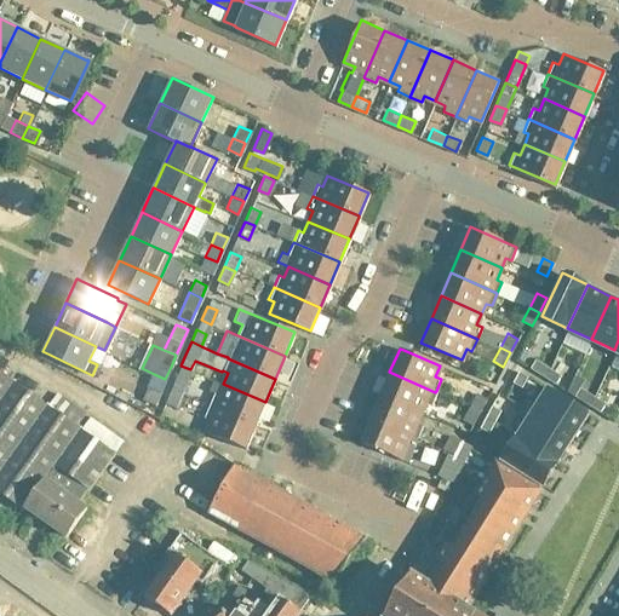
[(539,360),(533,369),(544,375),(550,367),(539,360)]
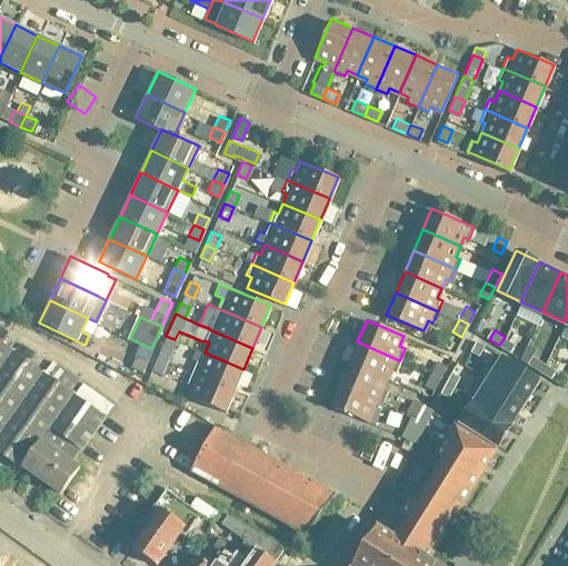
[(171,347),(175,339),(166,336),(157,357),(166,360),(171,347)]
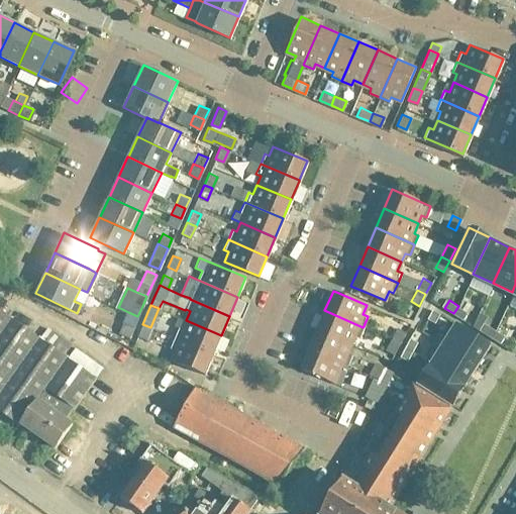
[(462,319),(468,311),(458,306),(453,313),(462,319)]
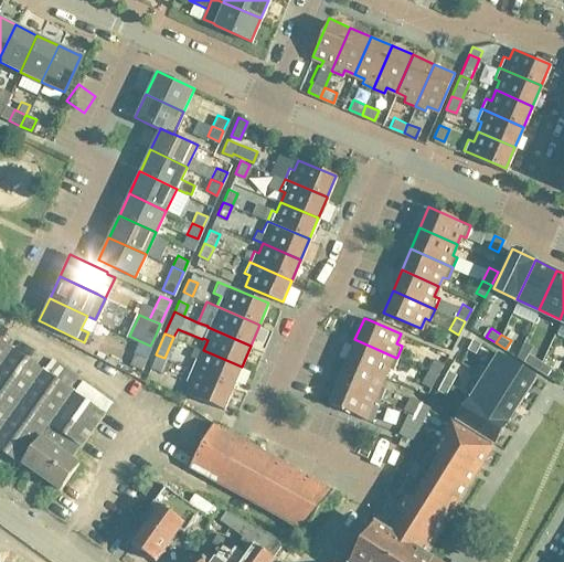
[(475,352),(480,341),(471,337),(466,348),(475,352)]
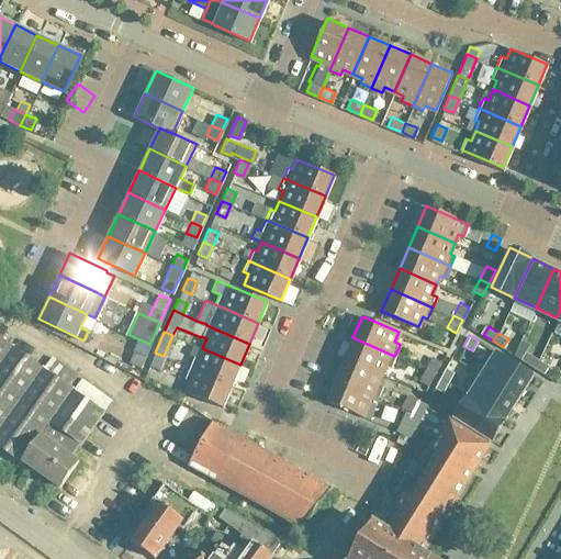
[(111,398),(81,376),(73,388),(0,336),(0,447),(20,461),(22,459),(59,485),(78,459),(70,454),(79,442),(80,443),(111,398)]
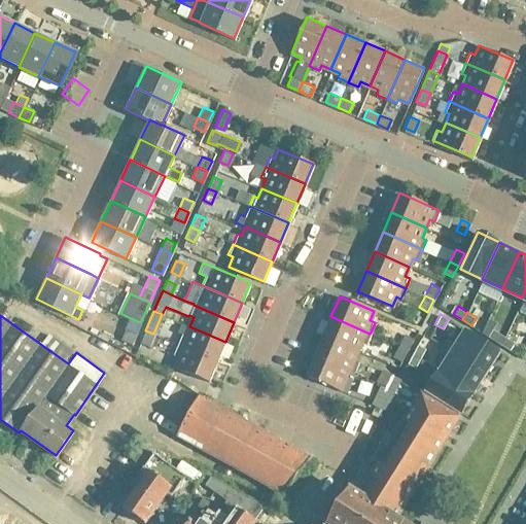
[(81,315),(75,327),(88,335),(95,322),(81,315)]
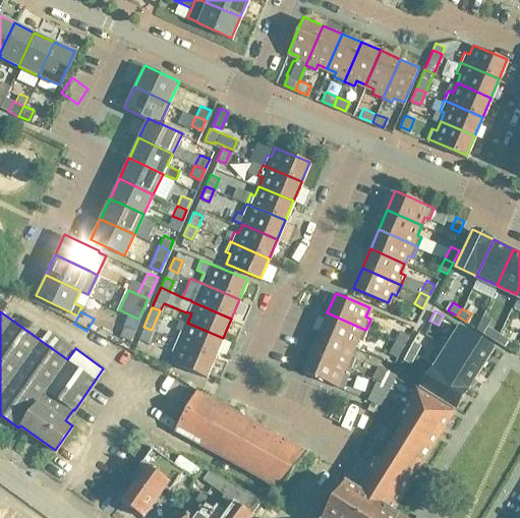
[(361,339),(365,330),(327,312),(319,332),(353,346),(357,337),(361,339)]
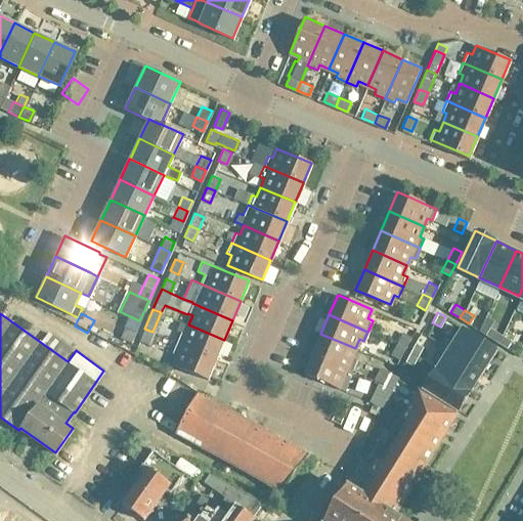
[(139,340),(143,330),(136,327),(139,320),(130,316),(125,327),(120,337),(124,339),(121,346),(133,352),(139,340)]
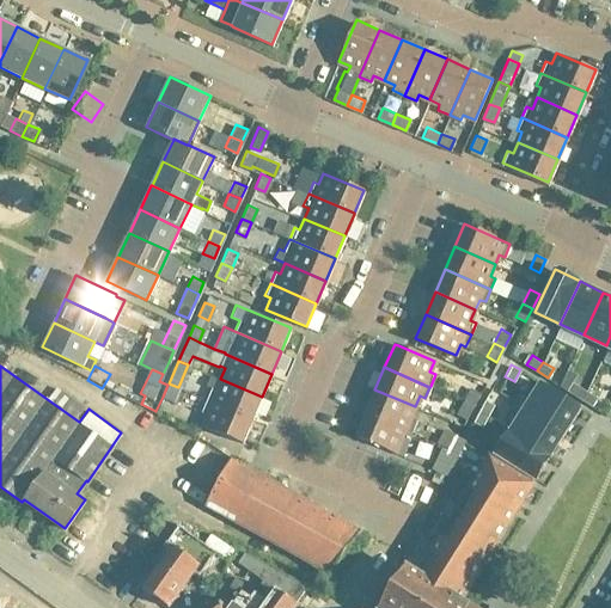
[(252,418),(262,397),(220,379),(217,390),(211,387),(206,399),(252,418)]
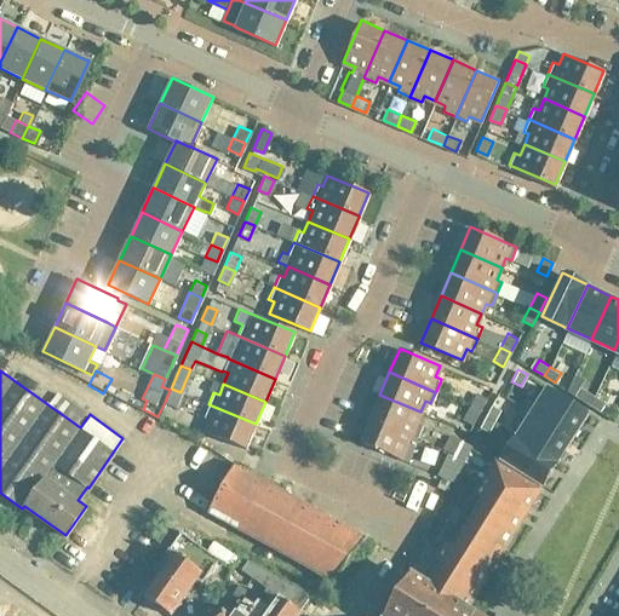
[(532,410),(572,436),(588,412),(546,386),(532,410)]
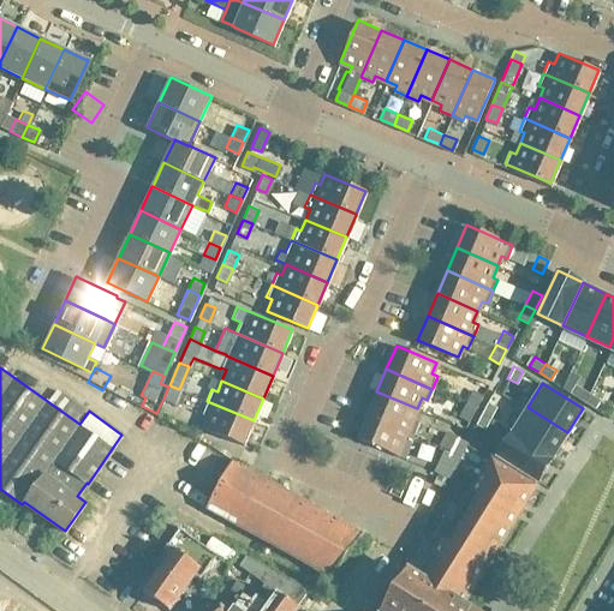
[(578,384),(573,394),(584,401),(589,391),(578,384)]
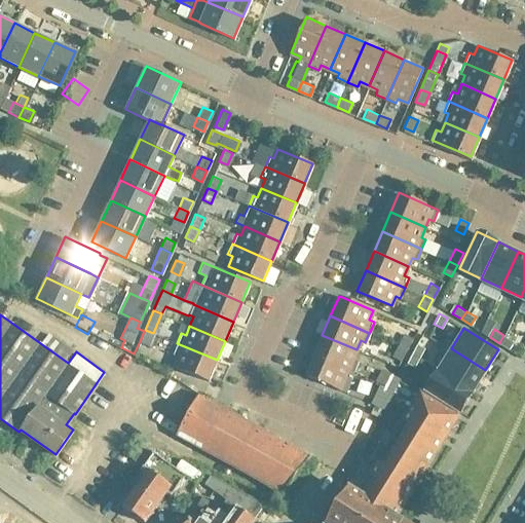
[(148,344),(153,333),(145,330),(144,331),(140,341),(148,344)]
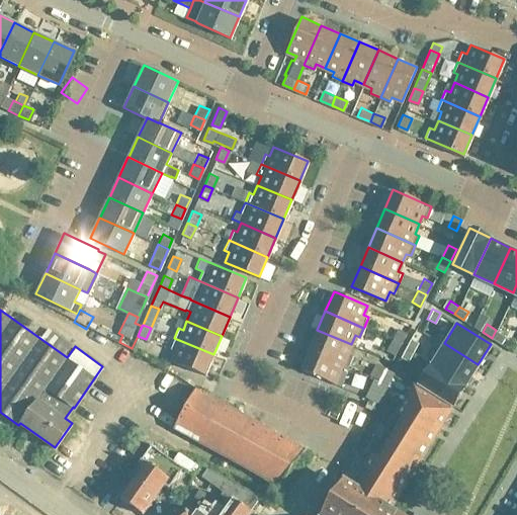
[(400,343),(406,332),(398,328),(392,339),(400,343)]
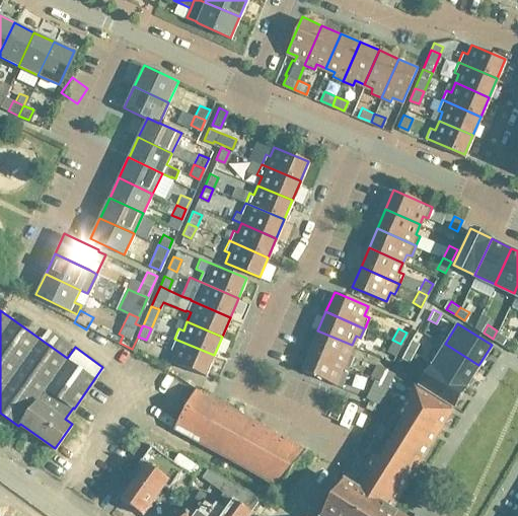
[(348,354),(352,345),(317,330),(309,350),(348,366),(353,356),(348,354)]
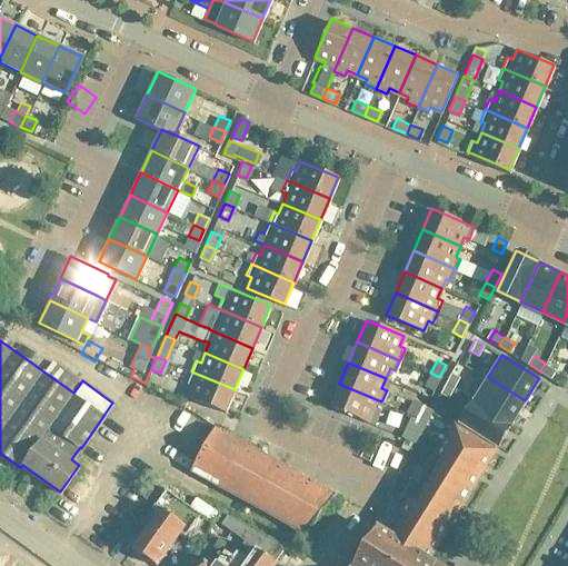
[(555,369),(545,363),(540,371),(550,377),(555,369)]
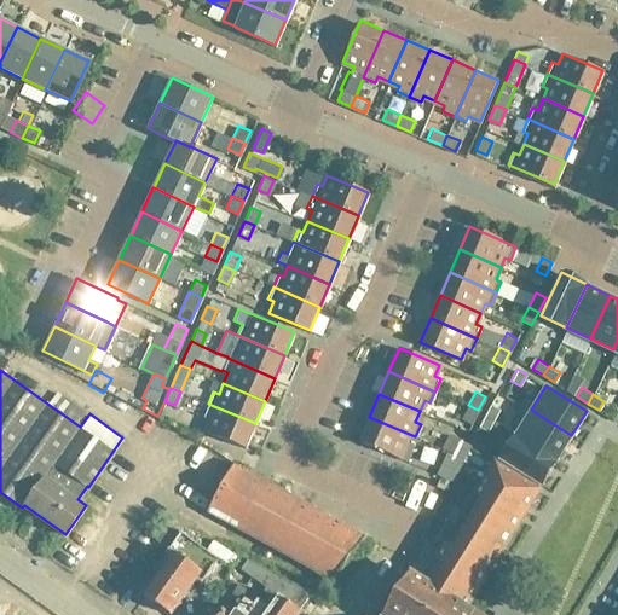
[(490,402),(484,415),(494,419),(500,408),(490,402)]
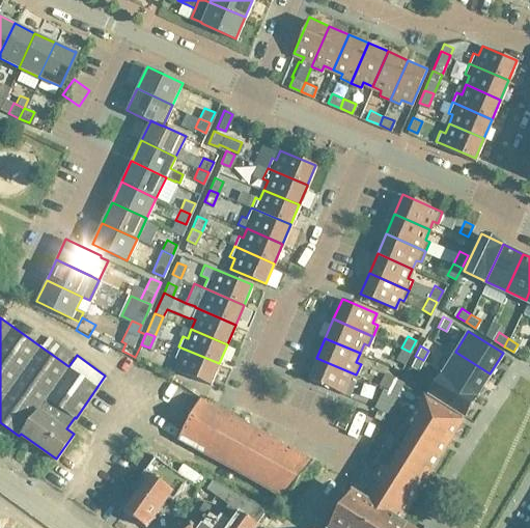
[(210,384),(219,363),(178,346),(174,357),(178,359),(174,368),(210,384)]
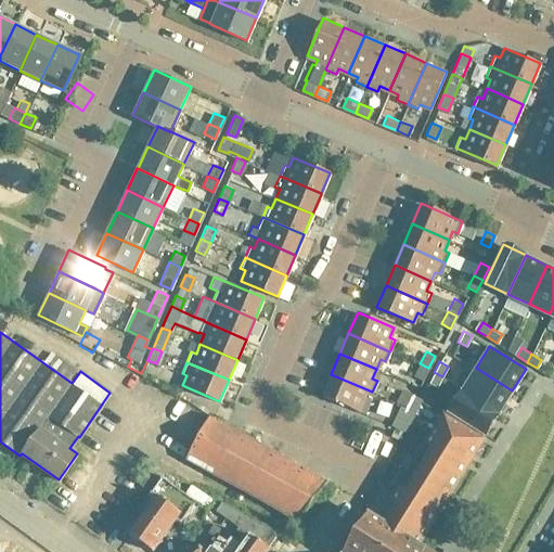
[(422,380),(428,368),(420,363),(413,375),(422,380)]
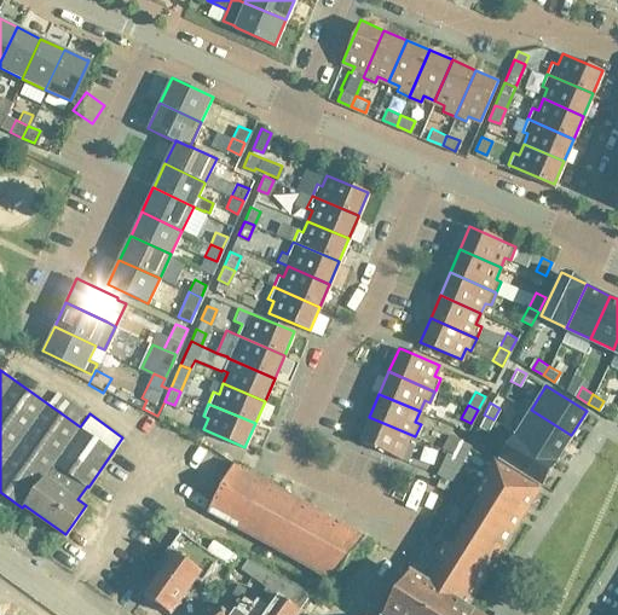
[(517,434),(556,459),(571,435),(531,410),(517,434)]
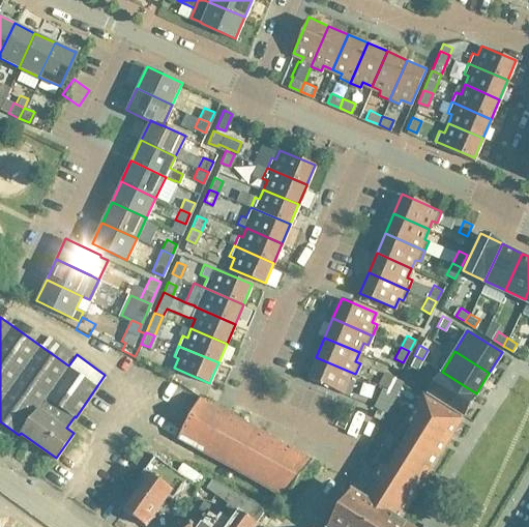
[(417,369),(422,359),(414,355),(409,364),(417,369)]
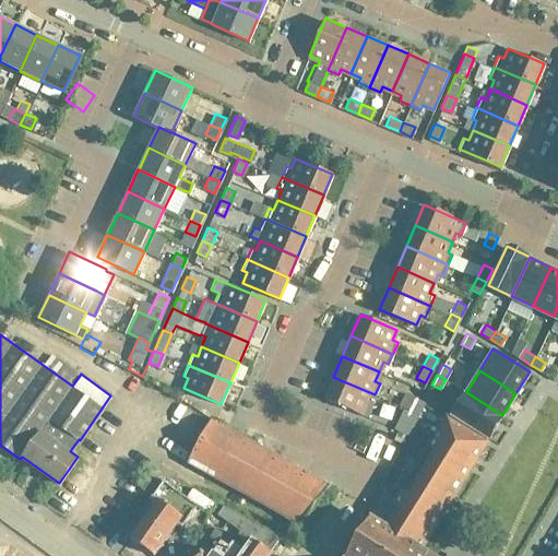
[(370,404),(375,394),(333,377),(324,398),(360,414),(366,402),(370,404)]
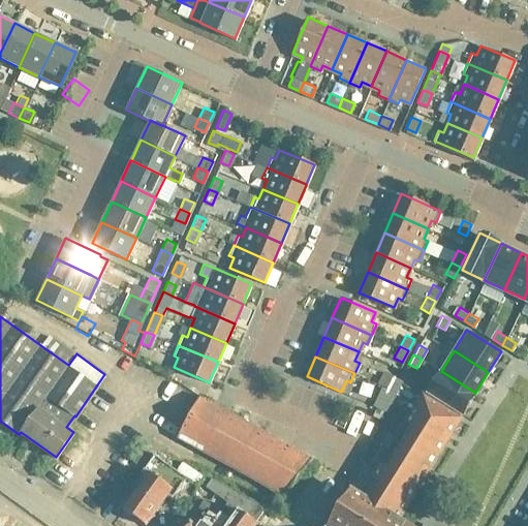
[(393,394),(404,372),(395,368),(392,374),(383,370),(375,384),(383,389),(393,394)]
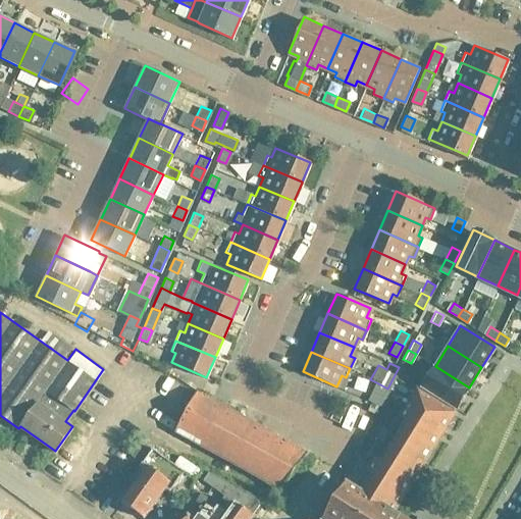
[(422,386),(456,408),(469,387),(435,366),(422,386)]
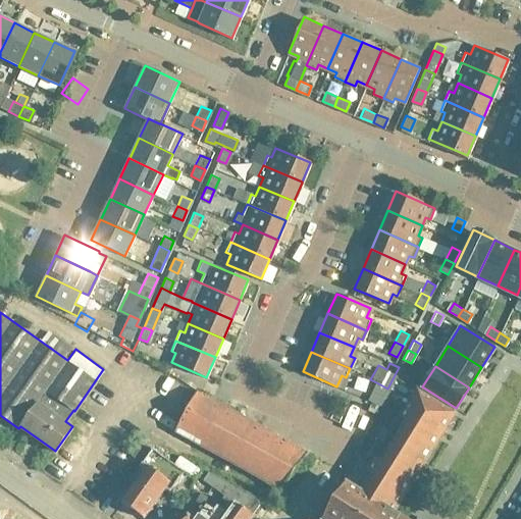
[(378,383),(370,379),(362,396),(370,400),(378,383)]
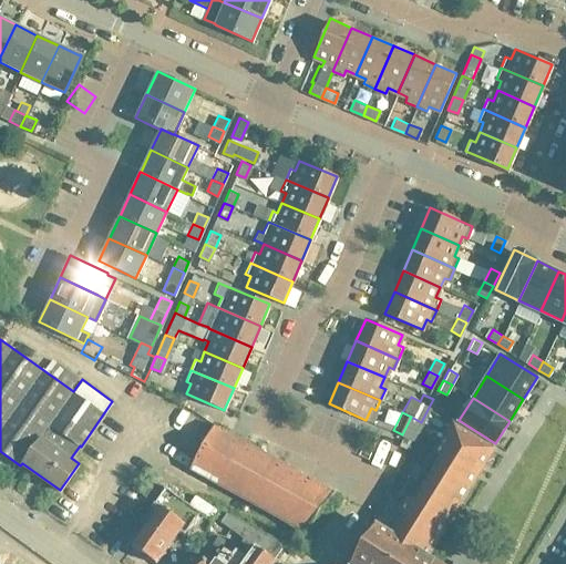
[(326,503),(333,491),(331,489),(263,451),(213,423),(188,469),(305,533),(312,522),(314,522),(315,520),(314,520),(323,505),(325,505),(326,503)]
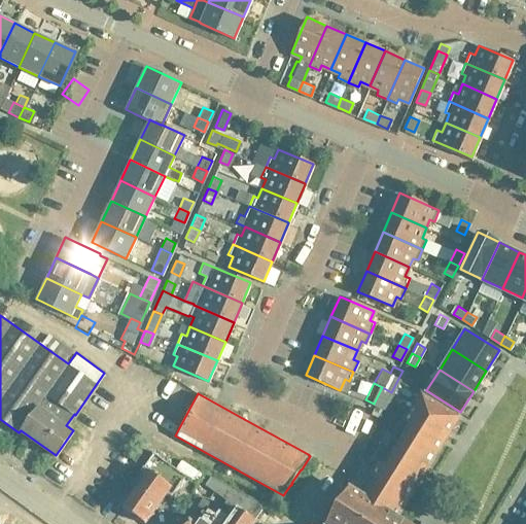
[(357,494),(348,489),(325,523),(405,523),(393,517),(433,453),(456,416),(421,393),(413,406),(407,416),(357,494)]
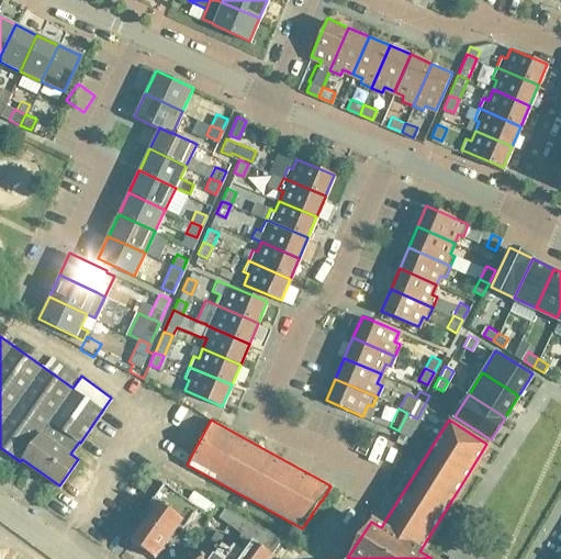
[(187,524),(198,507),(150,474),(141,490),(153,499),(139,516),(145,520),(138,529),(137,528),(136,530),(137,530),(132,539),(131,538),(130,540),(155,558),(156,557),(155,556),(161,548),(163,547),(168,538),(169,538),(170,537),(176,528),(177,528),(178,527),(177,526),(181,520),(186,523),(186,524),(187,524)]
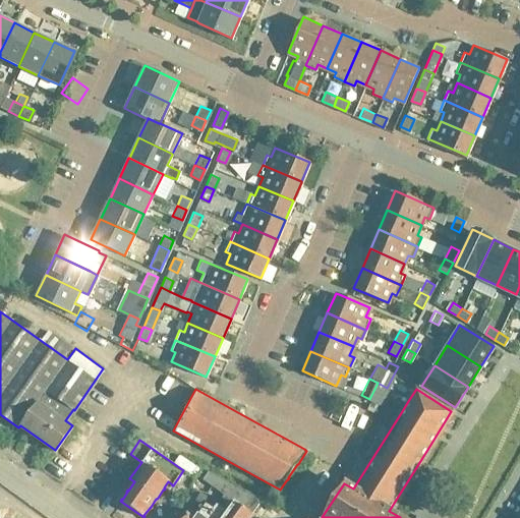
[(227,506),(224,509),(210,498),(194,517),(187,514),(185,517),(179,513),(175,517),(249,517),(252,514),(251,514),(251,513),(260,500),(208,470),(201,478),(223,494),(221,497),(225,500),(223,503),(227,506)]
